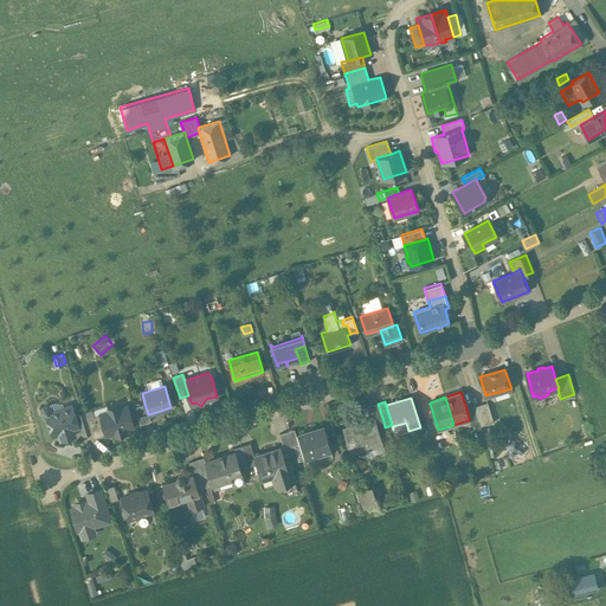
[(488,403),(475,406),(479,421),(481,426),(494,423),(488,403)]
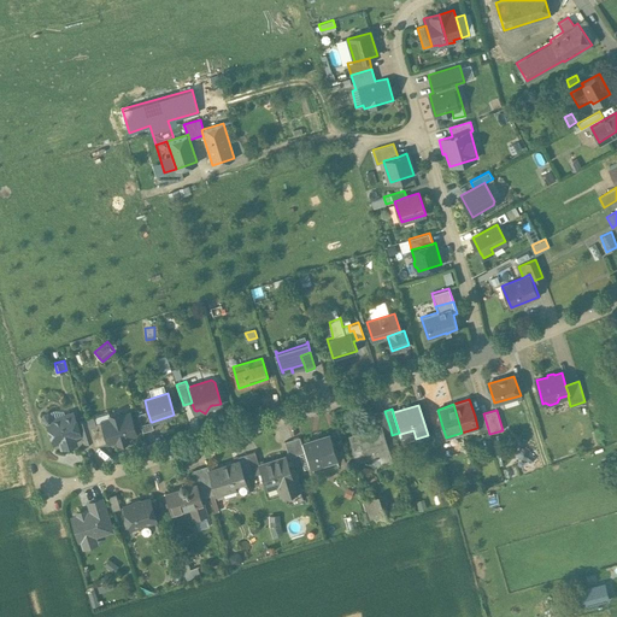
[(147,411),(137,413),(144,432),(153,428),(152,422),(151,422),(147,411)]
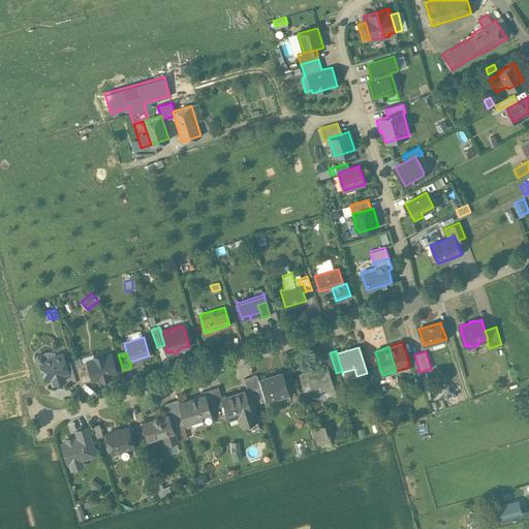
[(330,352),(323,353),(328,365),(329,369),(335,368),(330,352)]
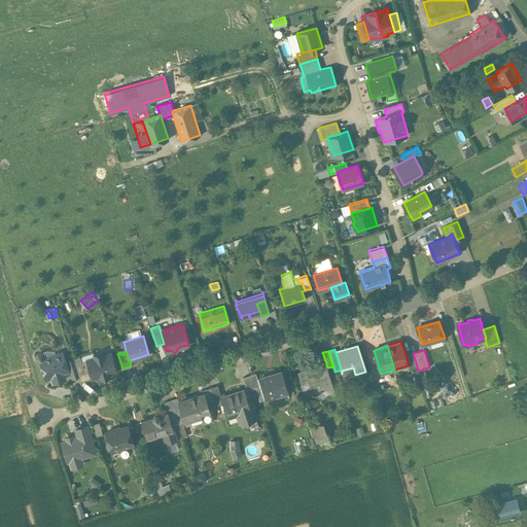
[(63,352),(45,357),(44,354),(41,352),(38,353),(36,357),(37,360),(40,362),(45,377),(50,375),(53,383),(65,379),(63,373),(68,371),(68,370),(65,361),(63,352)]
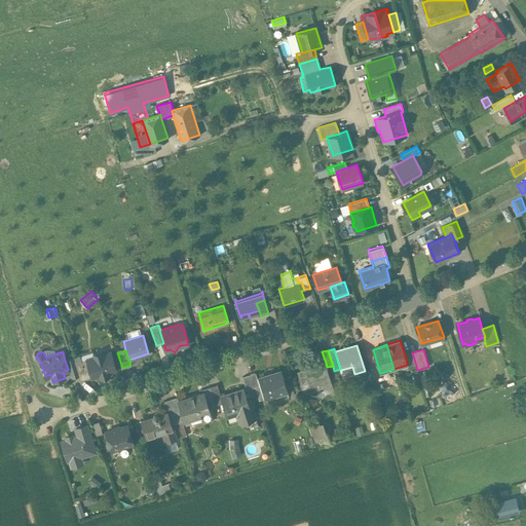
[(102,351),(94,353),(95,357),(86,360),(87,360),(92,376),(92,377),(100,375),(101,377),(109,375),(108,372),(116,370),(110,351),(103,354),(102,351)]
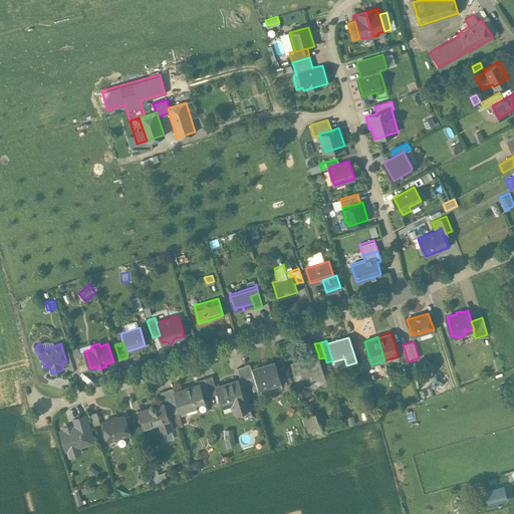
[(407,357),(403,344),(396,346),(398,355),(398,356),(399,359),(407,357)]
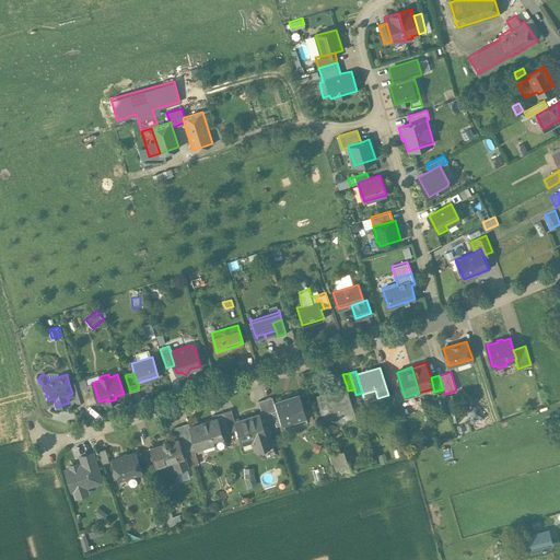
[(78,381),(69,384),(72,393),(74,393),(76,394),(74,396),(77,401),(84,399),(80,387),(78,381)]
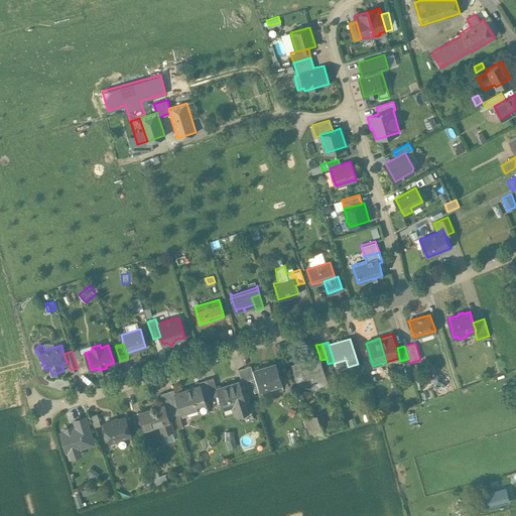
[(86,353),(74,357),(78,368),(79,373),(91,369),(86,353)]
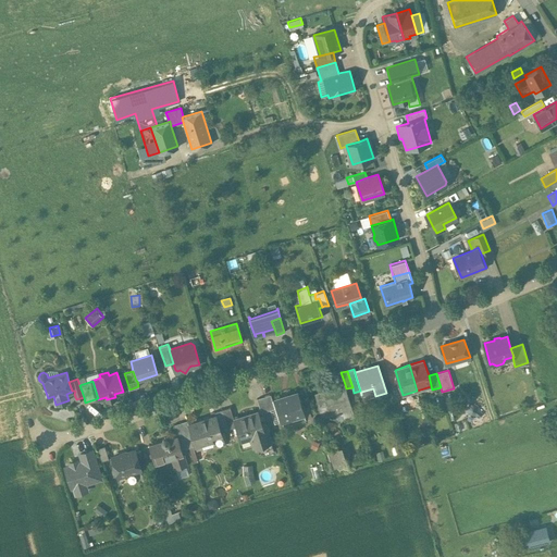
[(345,384),(316,394),(323,418),(353,408),(346,388),(345,384)]
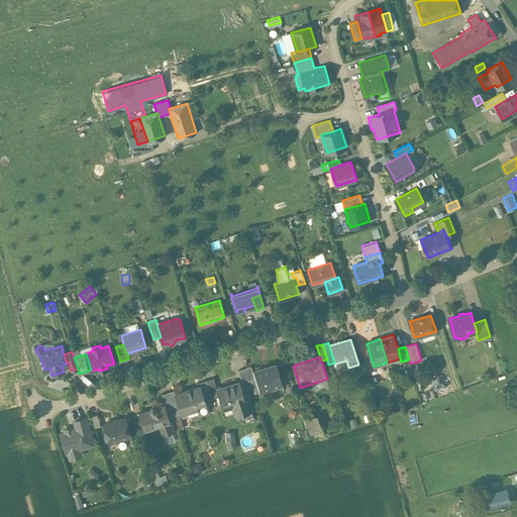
[(371,357),(364,359),(367,372),(375,370),(374,367),(371,357)]
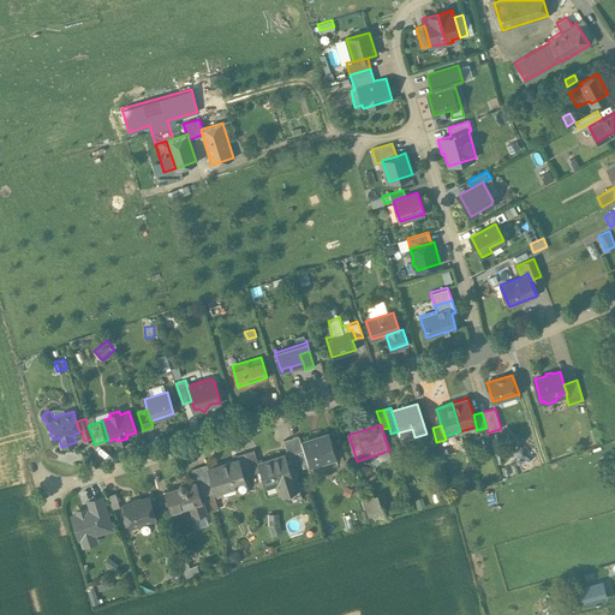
[(329,433),(304,440),(311,460),(335,453),(334,448),(329,433)]
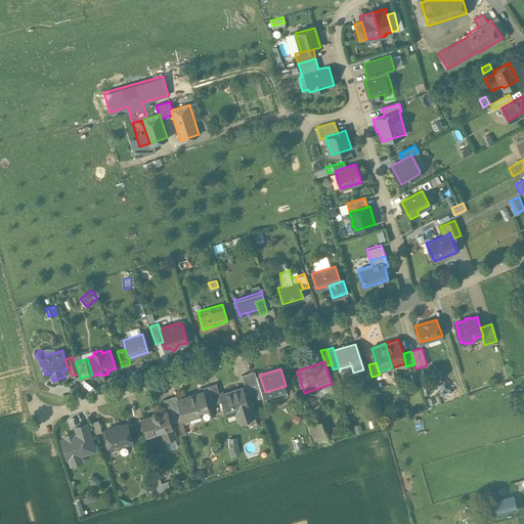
[(255,370),(248,373),(252,386),(259,384),(255,370)]
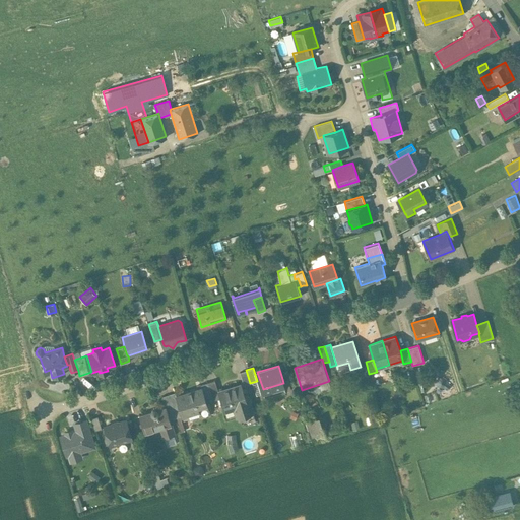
[(445,368),(444,378),(457,380),(459,371),(445,368)]
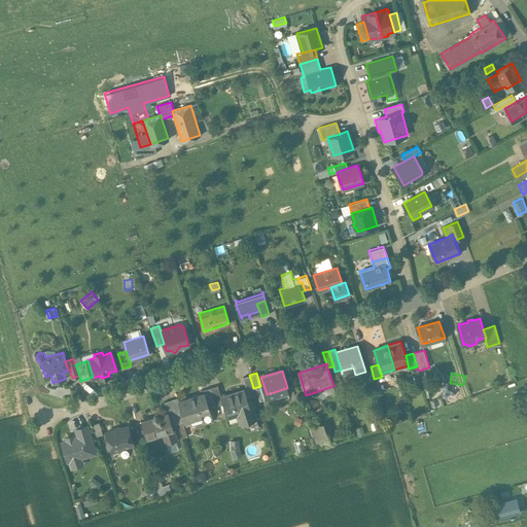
[(249,375),(243,377),(247,390),(253,388),(249,375)]
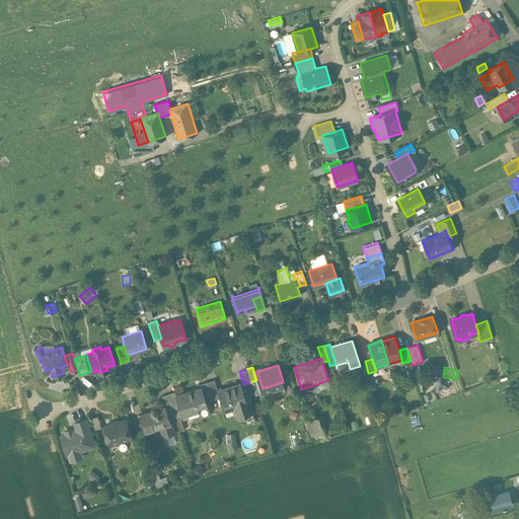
[(214,379),(207,381),(213,399),(220,397),(218,391),(214,379)]
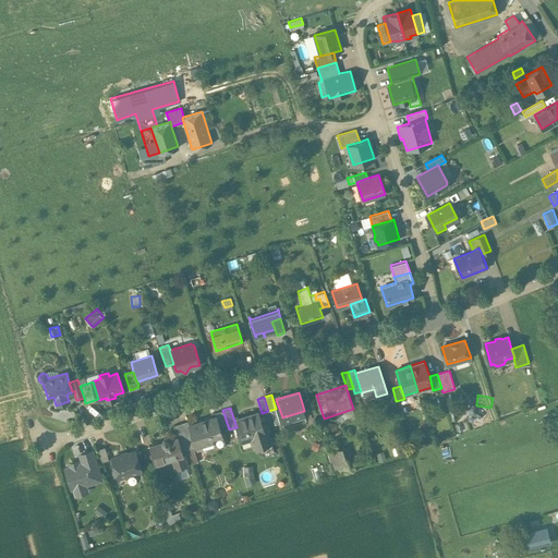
[(222,410),(215,412),(216,416),(217,416),(222,433),(229,431),(229,429),(222,410)]
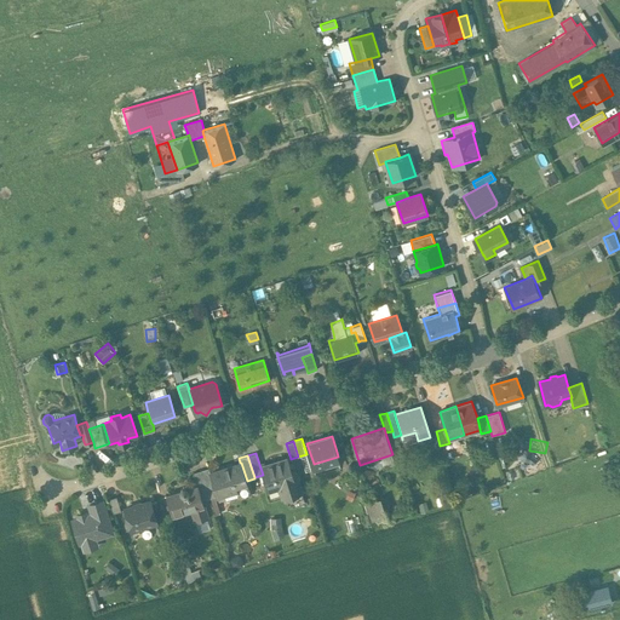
[(287,458),(260,468),(263,475),(268,489),(279,486),(282,498),(286,499),(293,498),(294,494),(302,492),(294,469),(291,470),(287,458)]
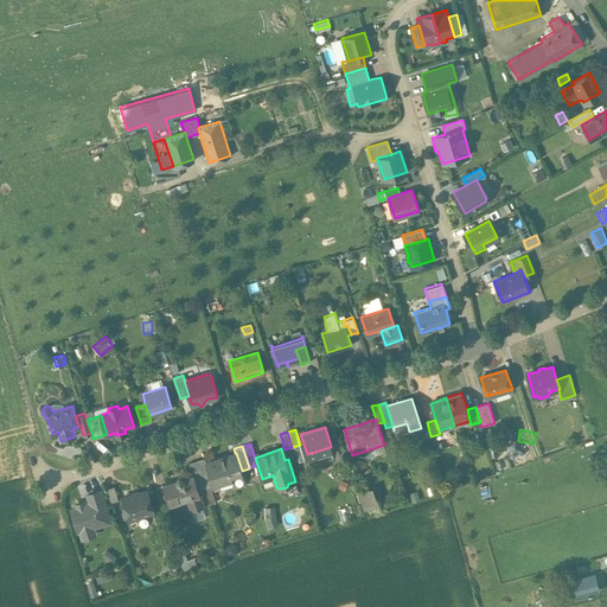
[(206,462),(205,462),(212,485),(243,475),(242,471),(236,453),(235,453),(206,462)]
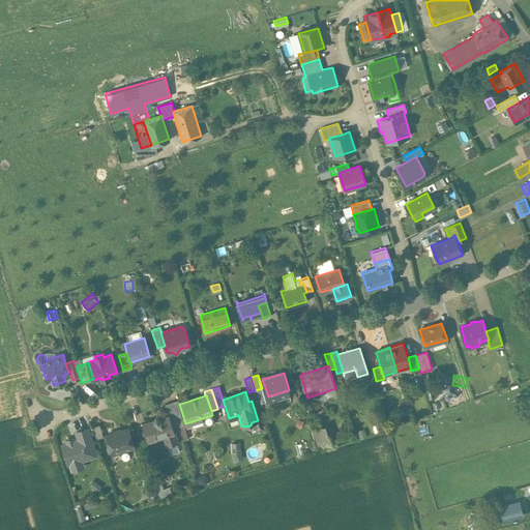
[(185,423),(179,404),(180,404),(178,400),(172,402),(179,425),(182,424),(182,423),(185,423)]
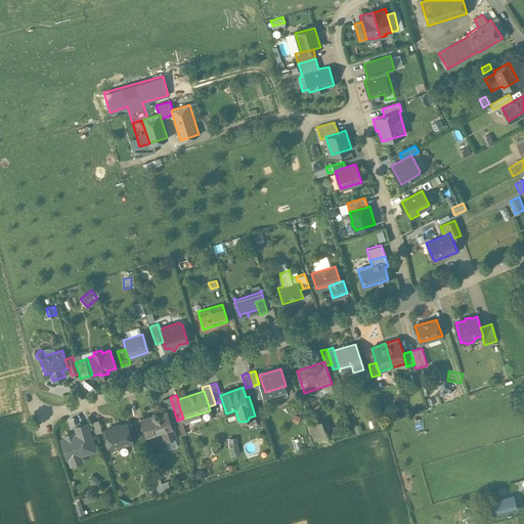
[(170,397),(164,399),(167,410),(171,423),(178,421),(177,421),(170,397)]
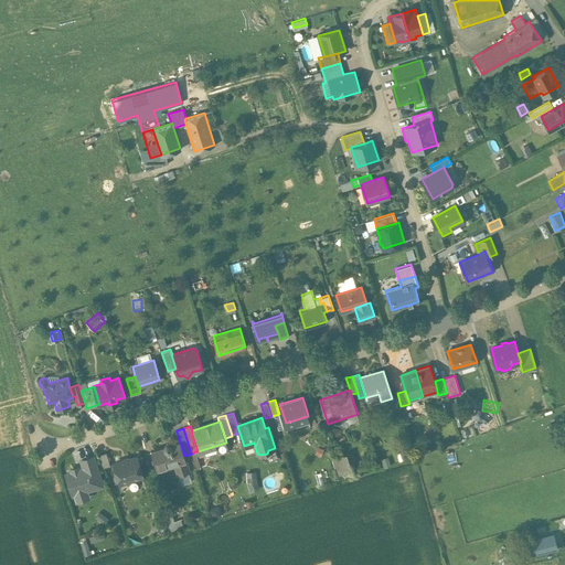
[(164,446),(164,448),(151,451),(157,469),(174,464),(178,476),(190,472),(184,456),(180,443),(171,446),(170,445),(169,444),(168,444),(167,444),(166,445),(164,446)]
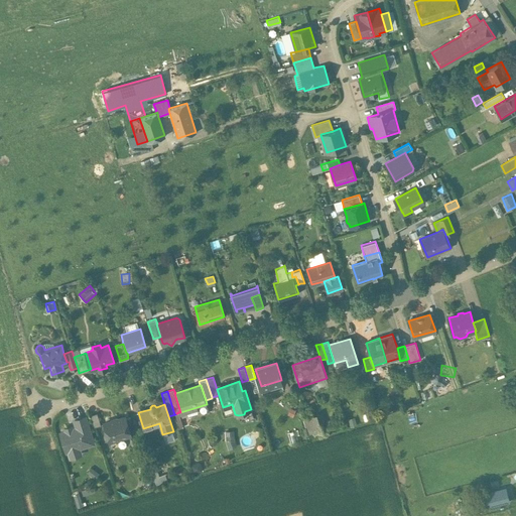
[(97,412),(91,414),(94,426),(101,424),(97,412)]
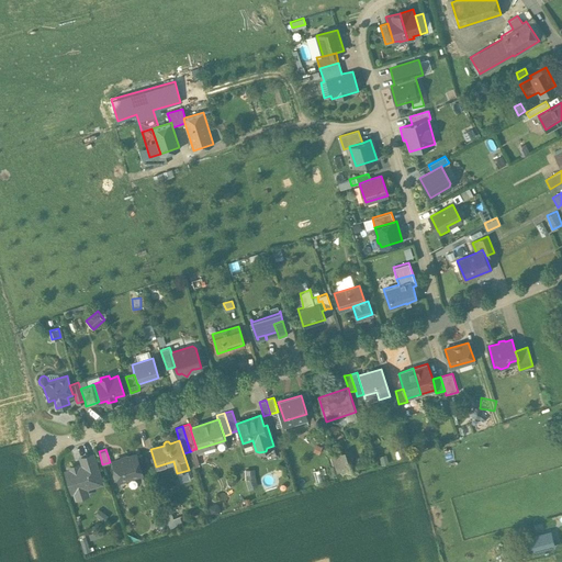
[(347,450),(329,456),(335,473),(341,472),(343,475),(353,472),(347,450)]
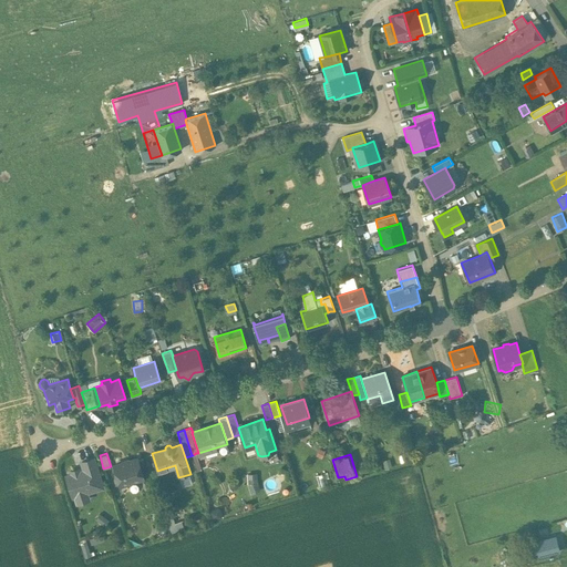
[(93,457),(82,461),(84,470),(85,470),(86,474),(98,471),(93,457)]
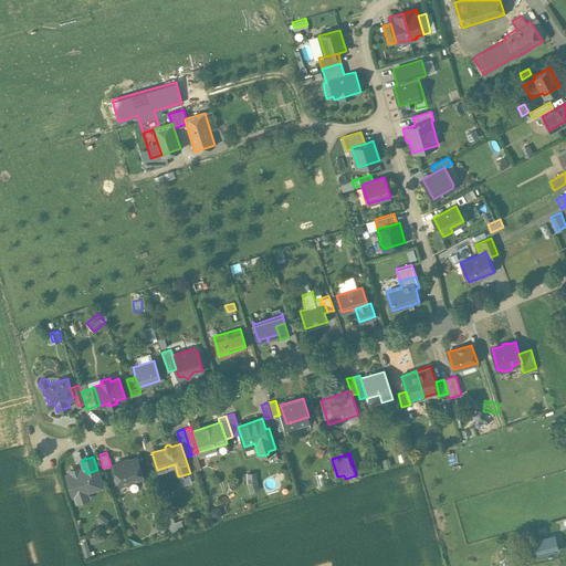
[(137,457),(114,464),(116,473),(115,474),(114,477),(115,481),(118,482),(119,482),(119,484),(144,477),(137,457)]
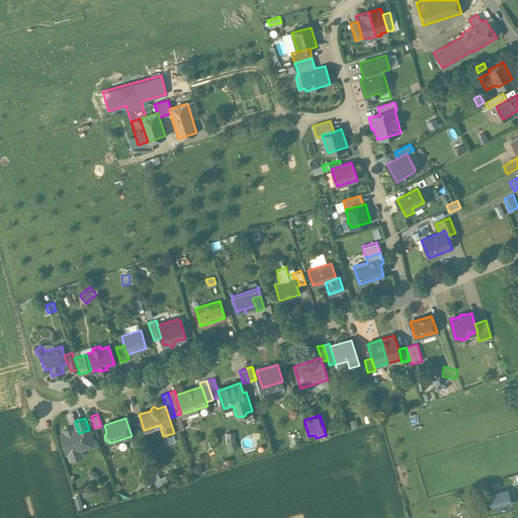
[(72,430),(71,428),(66,429),(66,432),(61,434),(67,452),(93,444),(89,430),(79,433),(78,429),(77,429),(72,430)]
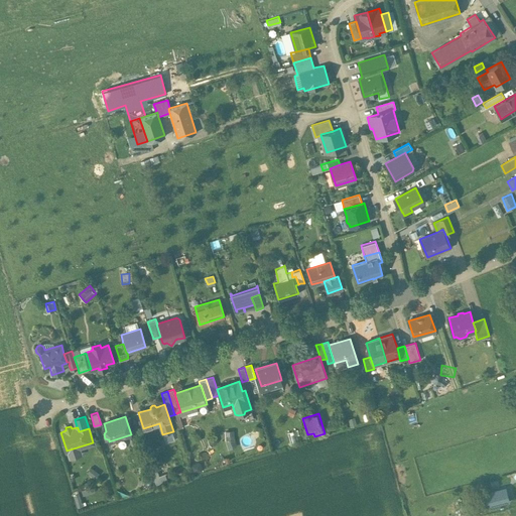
[(235,446),(235,429),(225,430),(226,446),(235,446)]
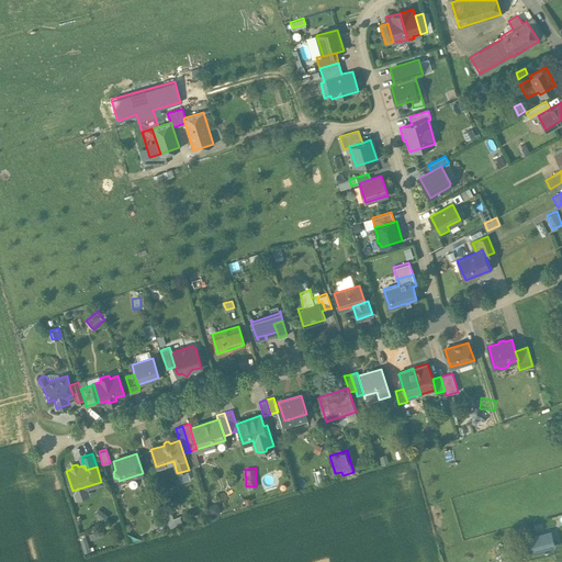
[(101,508),(96,513),(101,519),(107,515),(101,508)]
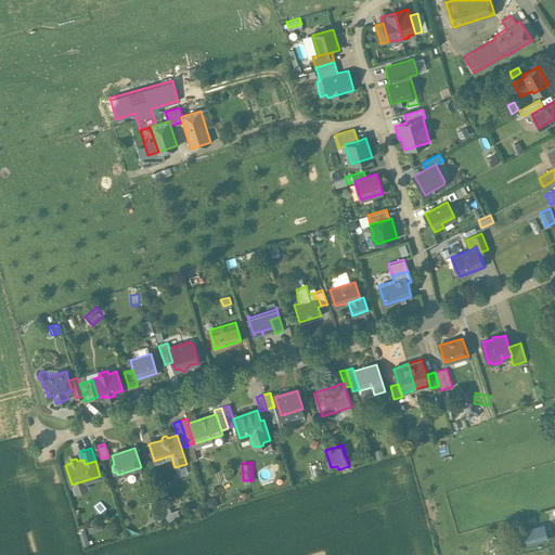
[(167,517),(179,512),(176,505),(164,512),(167,517)]
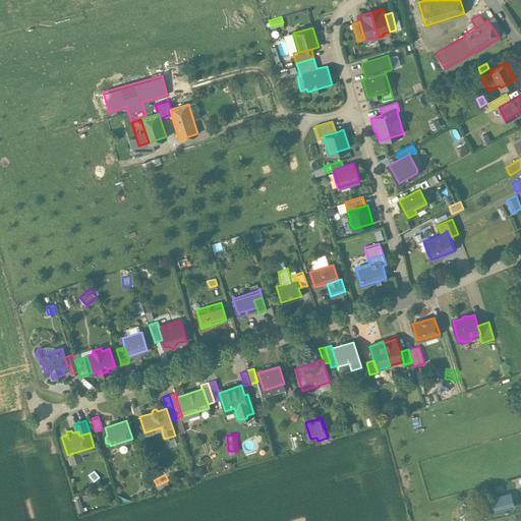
[(511,491),(490,497),(495,512),(514,508),(511,491)]
